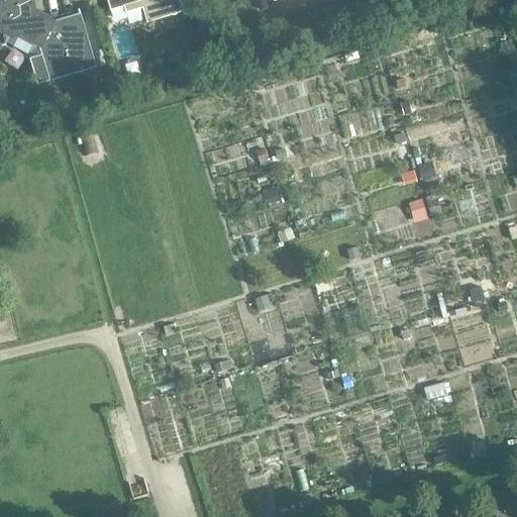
[(80,14),(79,15),(53,22),(31,11),(33,8),(30,0),(3,0),(0,1),(0,29),(4,44),(5,43),(27,56),(36,86),(48,82),(96,68),(80,14)]
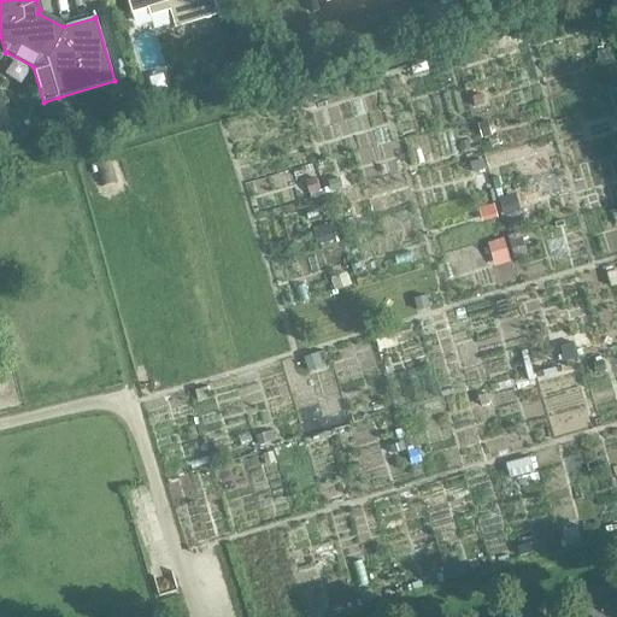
[(127,0),(131,15),(147,10),(150,17),(169,11),(175,29),(218,16),(212,0),(127,0)]
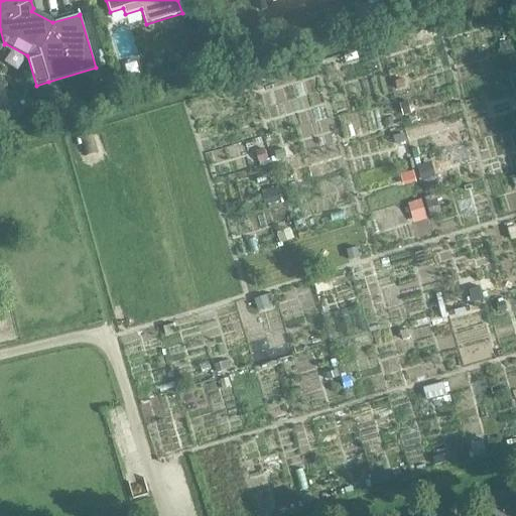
[(507,41),(499,43),(501,51),(509,49),(507,41)]
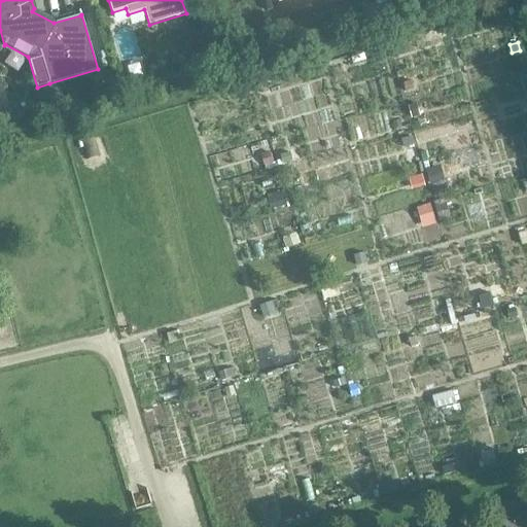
[(363,51),(350,57),(353,69),(367,64),(363,51)]
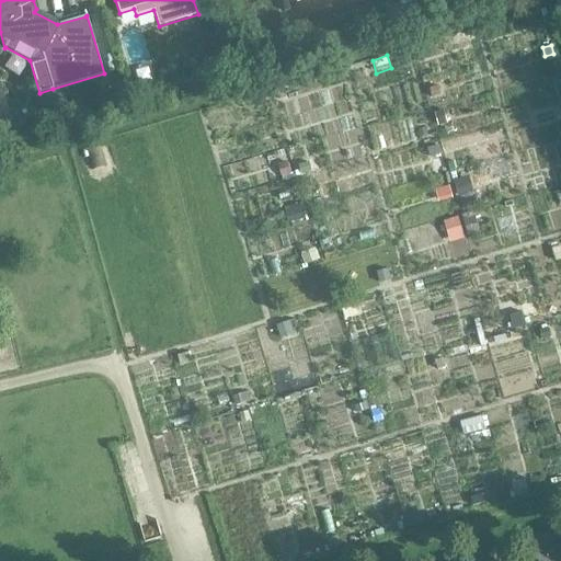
[(437,86),(428,88),(431,96),(439,94),(437,86)]
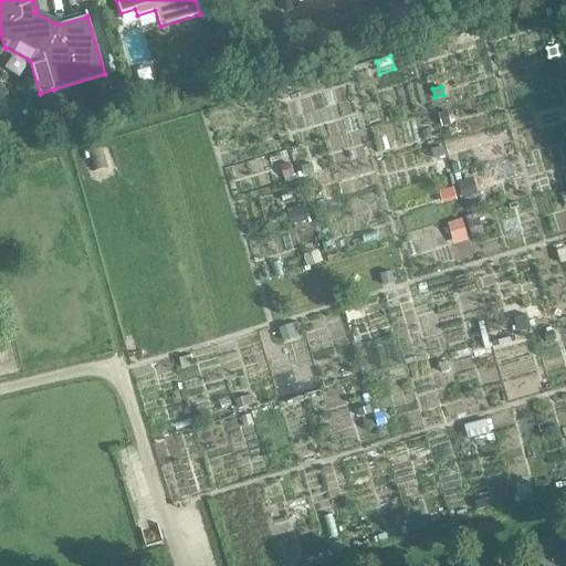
[(279,101),(287,97),(284,90),(275,92),(279,101)]
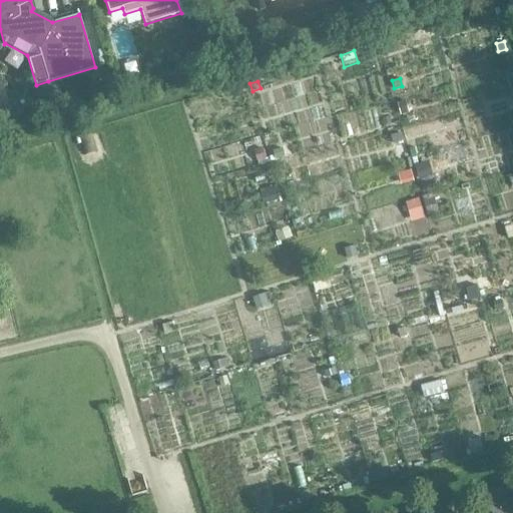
[(402,140),(400,133),(393,135),(395,142),(402,140)]
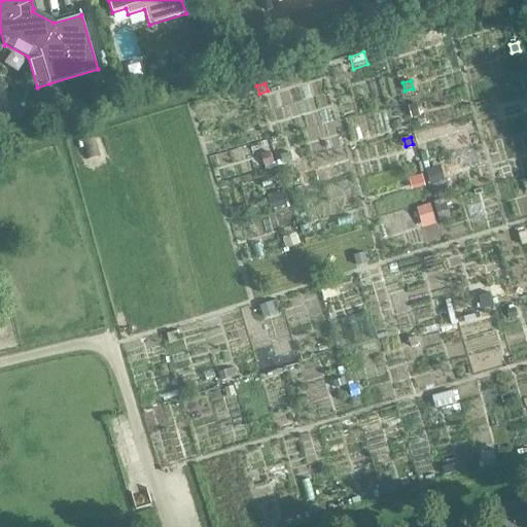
[(332,151),(318,154),(322,176),(337,173),(332,151)]
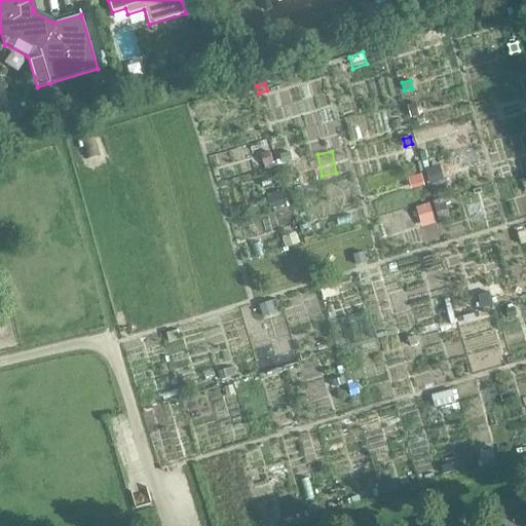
[(268,152),(260,154),(263,165),(271,163),(268,152)]
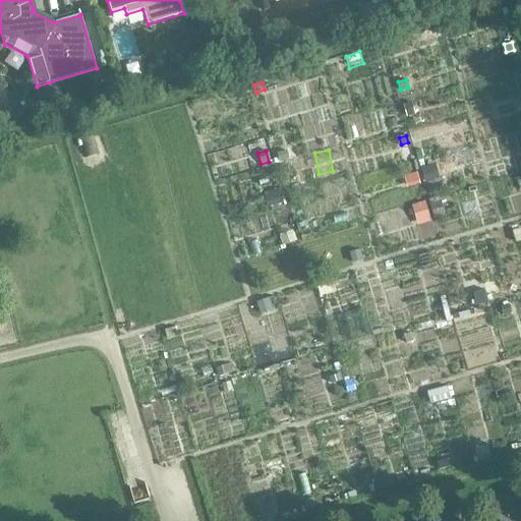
[(278,156),(279,162),(289,159),(287,153),(278,156)]
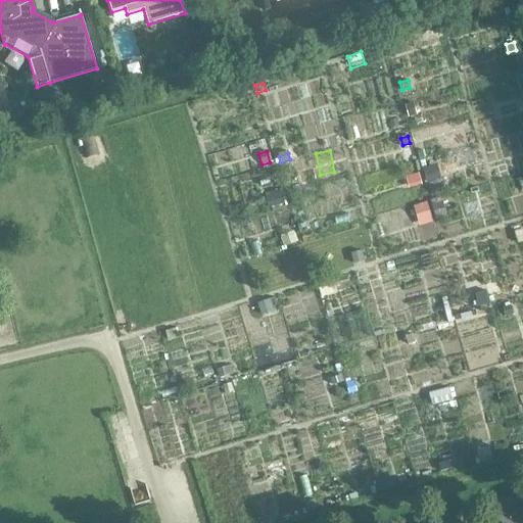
[(422,169),(426,184),(440,179),(435,164),(422,169)]
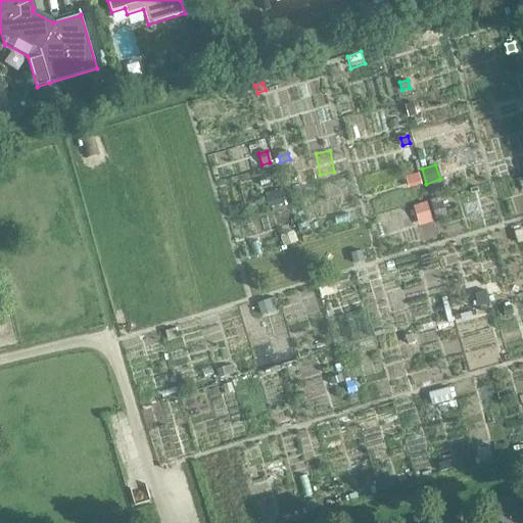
[(418,174),(406,178),(409,189),(421,185),(418,174)]
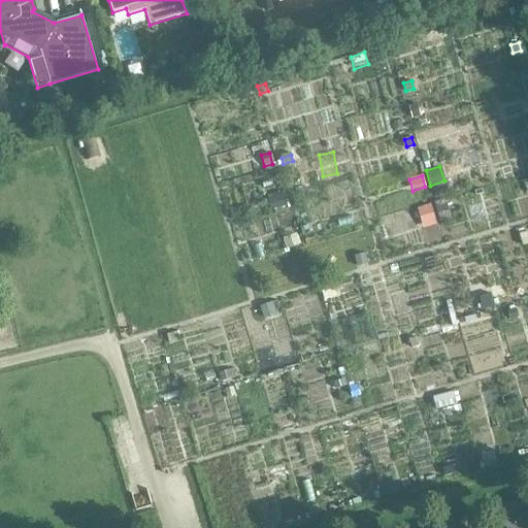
[(282,192),(268,196),(271,209),(285,206),(282,192)]
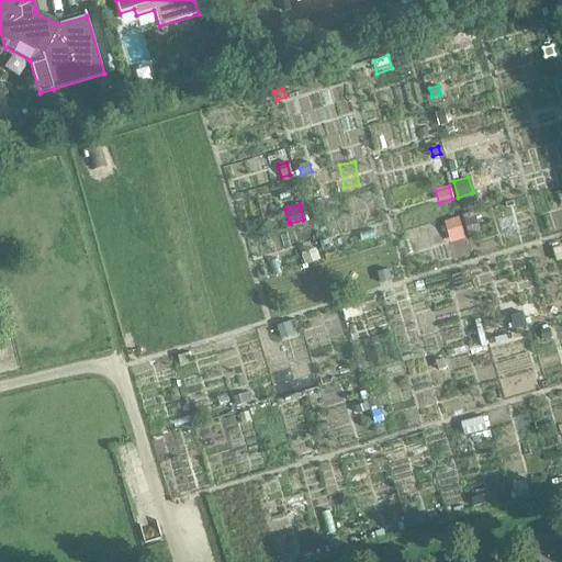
[(474,216),(462,218),(468,236),(479,233),(474,216)]
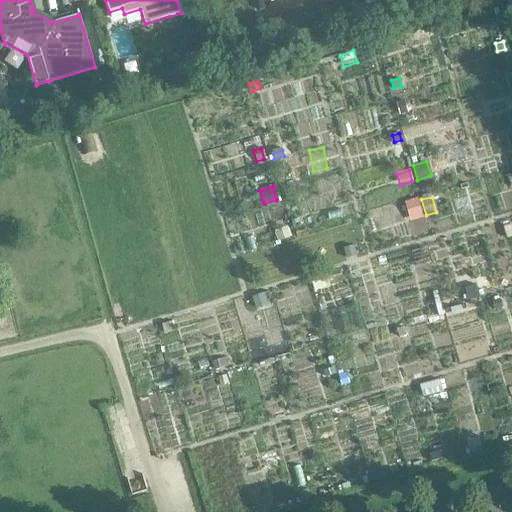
[(422,217),(416,199),(406,201),(412,220),(422,217)]
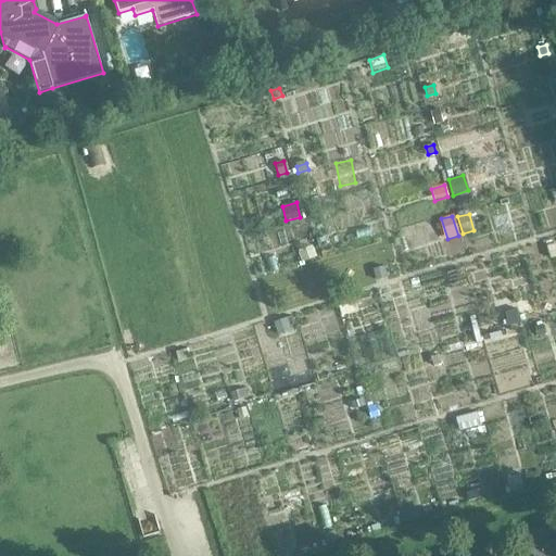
[(325,238),(317,240),(318,248),(326,247),(325,238)]
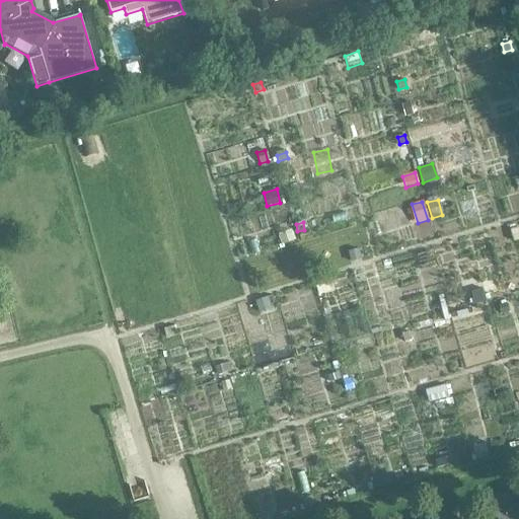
[(289,230),(278,233),(281,245),(293,242),(289,230)]
